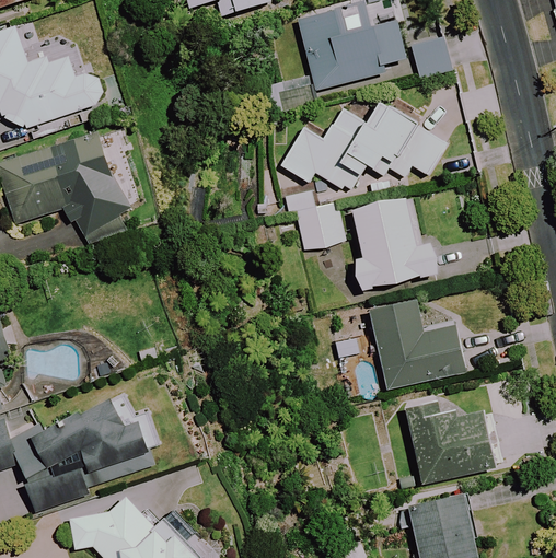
[(275,0),(185,0),(187,8),(207,2),(211,19),(275,0)]
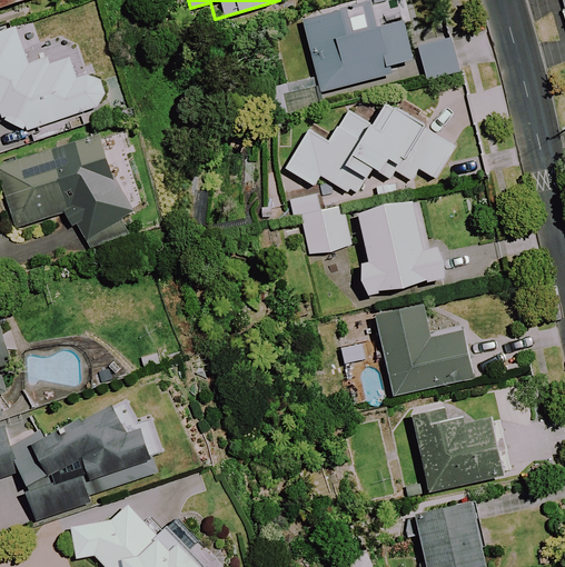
[(304,20),(317,80),(283,88),(288,113),(323,106),(319,90),(387,75),(385,66),(413,60),(404,19),(366,28),(360,7),(304,20)]
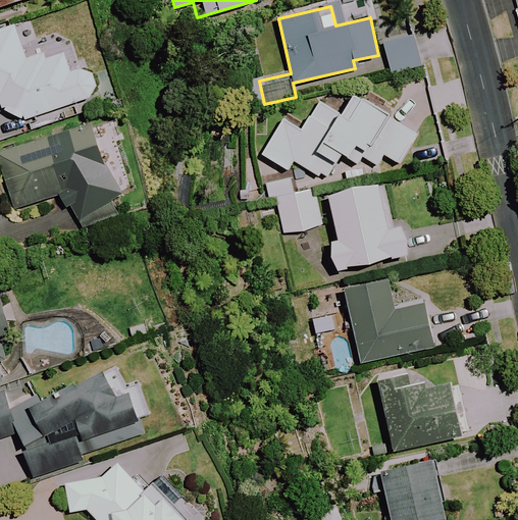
[(24,57),(13,23),(0,29),(0,98),(4,97),(12,122),(104,92),(95,62),(69,70),(63,51),(44,57),(42,51),(24,57)]
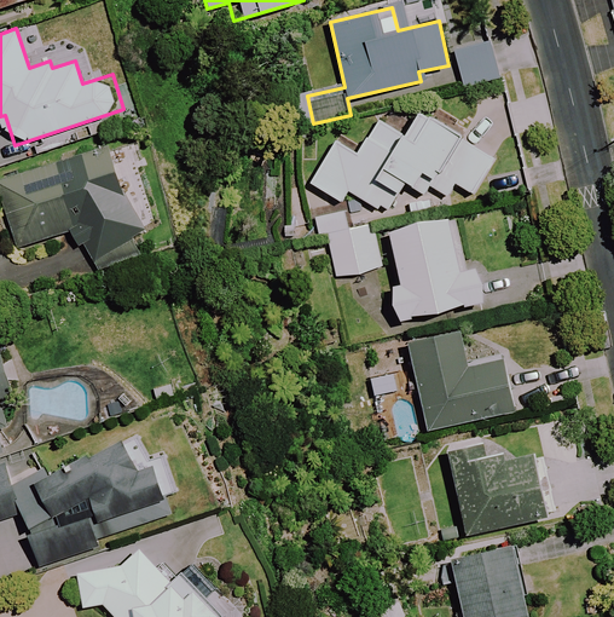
[(498,76),(488,39),(452,47),(462,85),(498,76)]
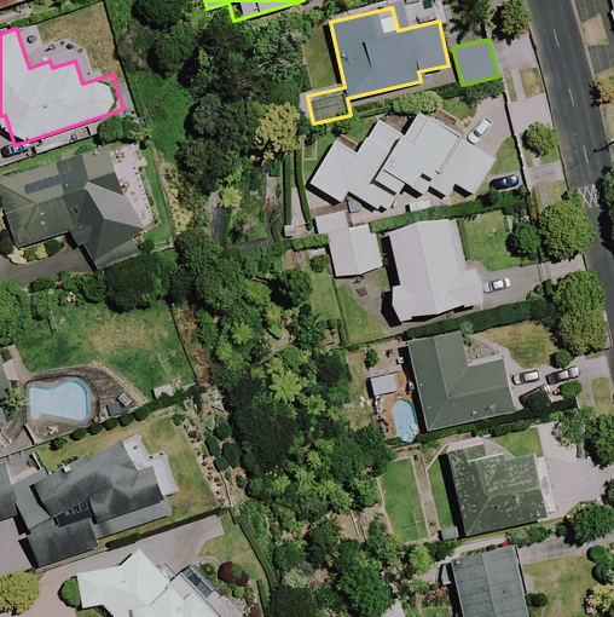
[(494,159),(418,111),(404,134),(377,117),(355,151),(332,138),(306,182),(339,201),(346,190),(384,213),(404,182),(423,194),(428,184),(445,195),(452,182),(473,194),(494,159)]
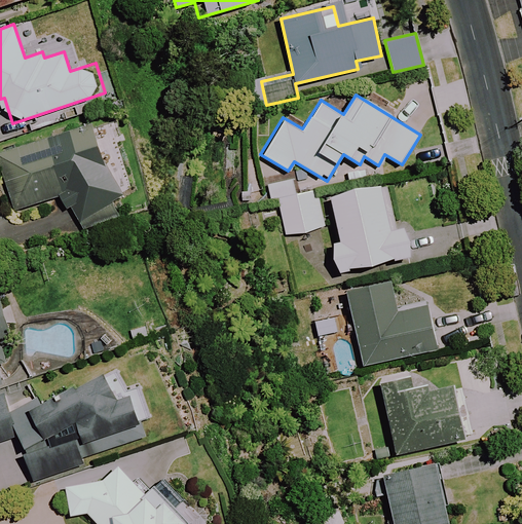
[(133,188),(112,114),(0,145),(0,188),(5,208),(58,193),(62,210),(69,209),(73,222),(124,208),(120,192),(133,188)]
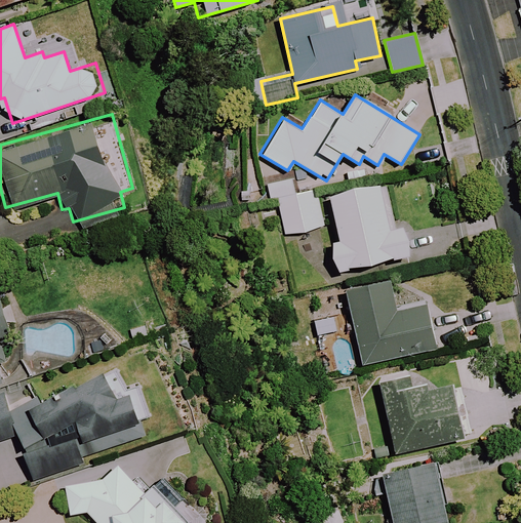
[(389,231),(379,186),(329,197),(338,241),(332,242),(337,271),(410,255),(404,228),(389,231)]
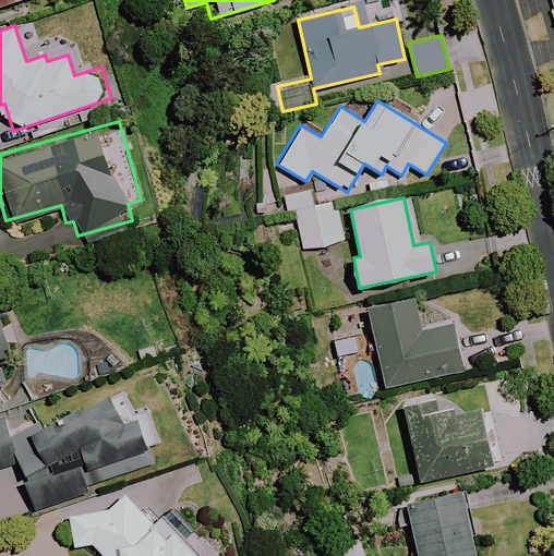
[(345,240),(336,203),(292,213),(301,250),(345,240)]
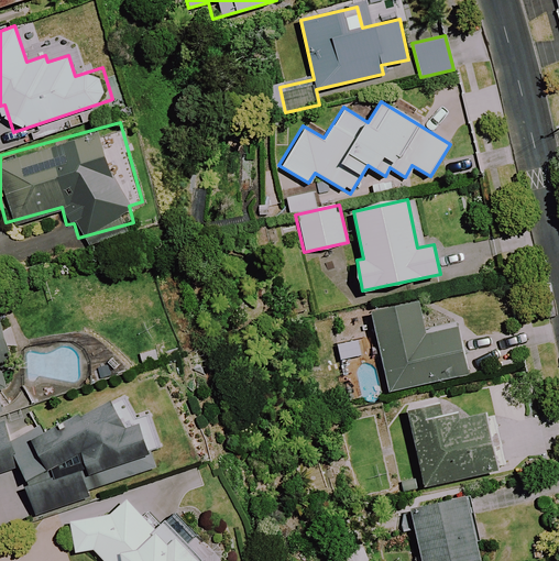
[(427,334),(420,303),(373,312),(390,388),(472,371),(463,327),(427,334)]
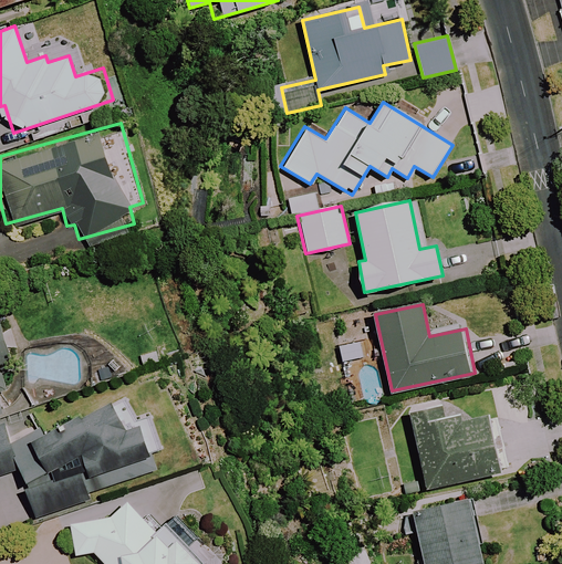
[(0,394),(16,388),(0,341),(0,415),(7,413),(0,394)]
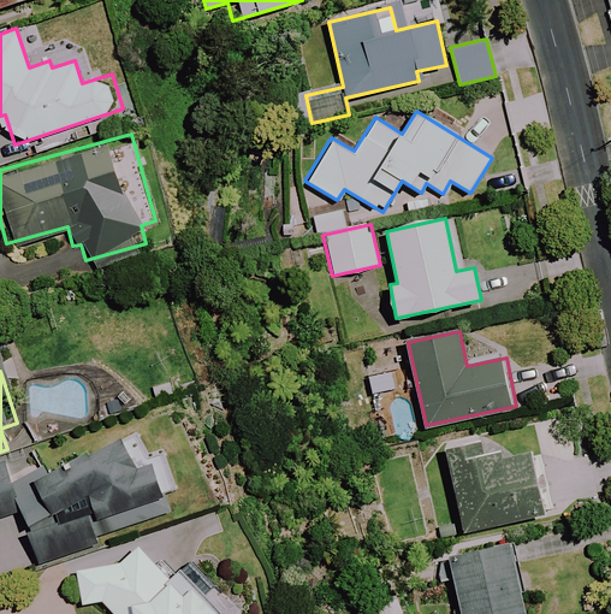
[(136,468),(126,440),(63,461),(12,479),(5,456),(0,458),(0,515),(22,508),(40,560),(95,541),(94,536),(171,509),(154,462),(136,468)]
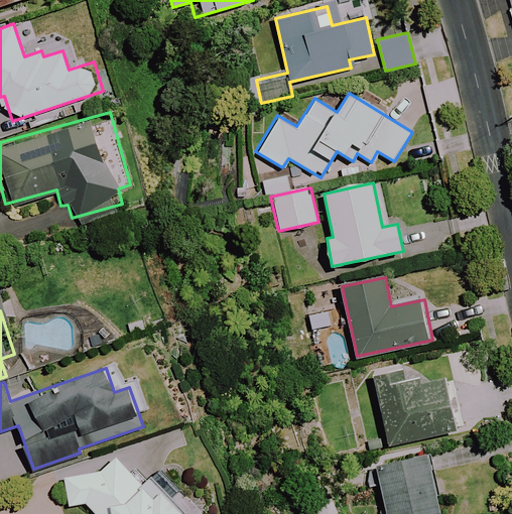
[(409,381),(406,369),(373,377),(389,444),(457,428),(442,373),(409,381)]
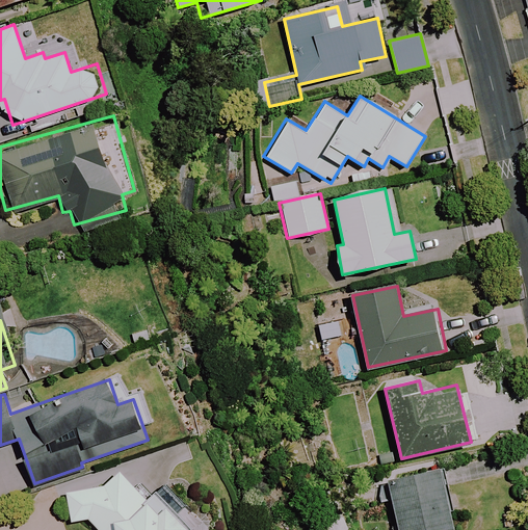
[(100,529),(185,529),(189,527),(153,491),(147,496),(119,468),(103,484),(66,489),(70,521),(90,519),(100,529)]
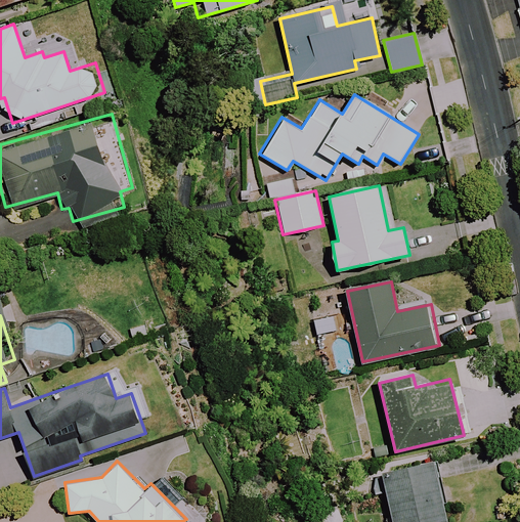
[(447,521),(434,462),(382,473),(392,521),(447,521)]
